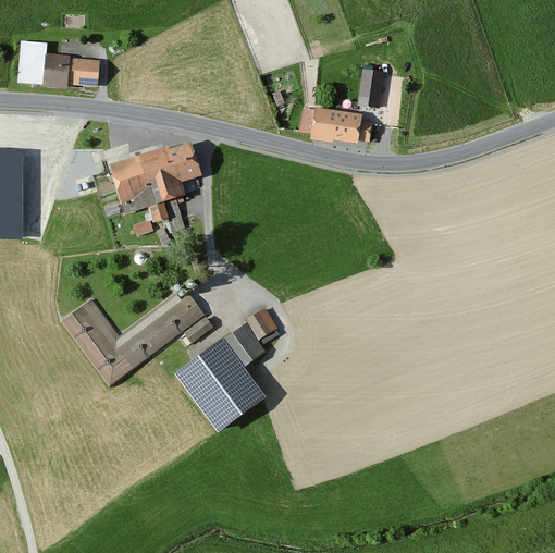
[(41,84),(46,42),(22,40),(17,82),(41,84)]
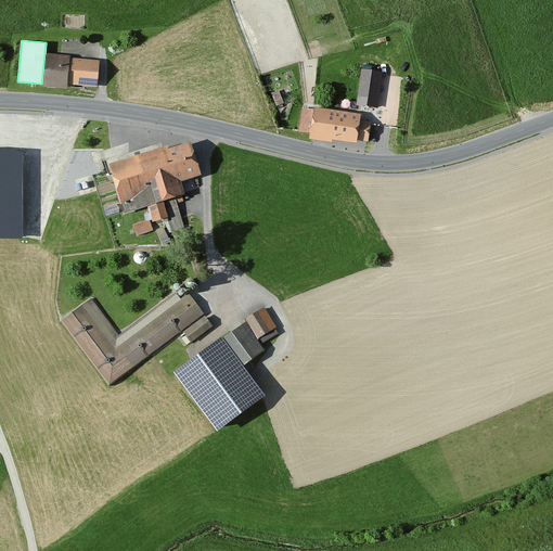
[(97,85),(99,60),(69,56),(71,55),(46,52),(42,85),(66,88),(67,82),(97,85)]
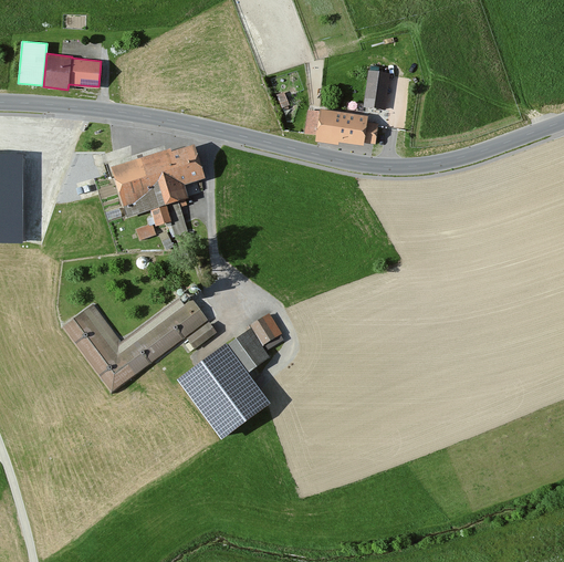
[(368,101),(389,102),(392,64),(369,63),(368,101)]
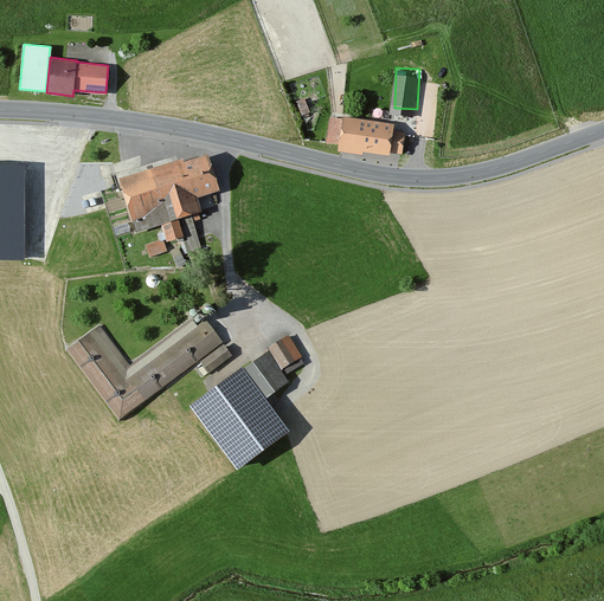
[(296,99),(303,114),(312,115),(303,97),(296,99)]
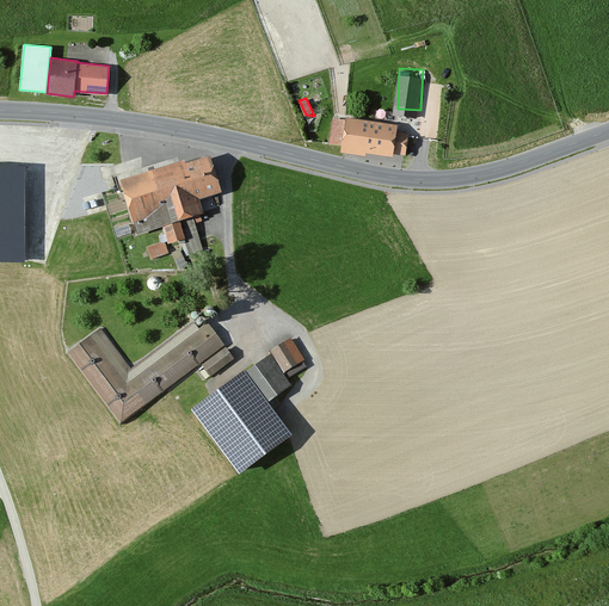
[(373,121),(346,117),(346,118),(333,117),(330,143),(342,146),(340,153),(364,155),(365,153),(393,156),(397,124),(387,123),(388,107),(375,105),(373,121)]
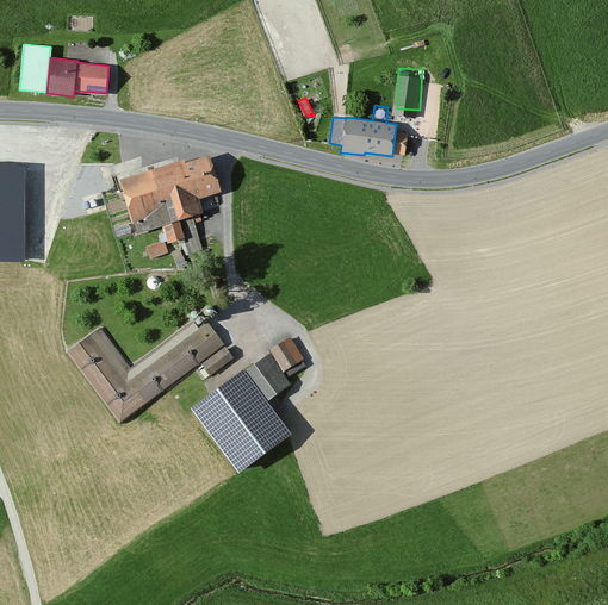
[(184,160),(121,178),(137,232),(163,224),(168,242),(184,238),(179,220),(203,213),(199,199),(219,193),(209,156),(185,162),(184,160)]
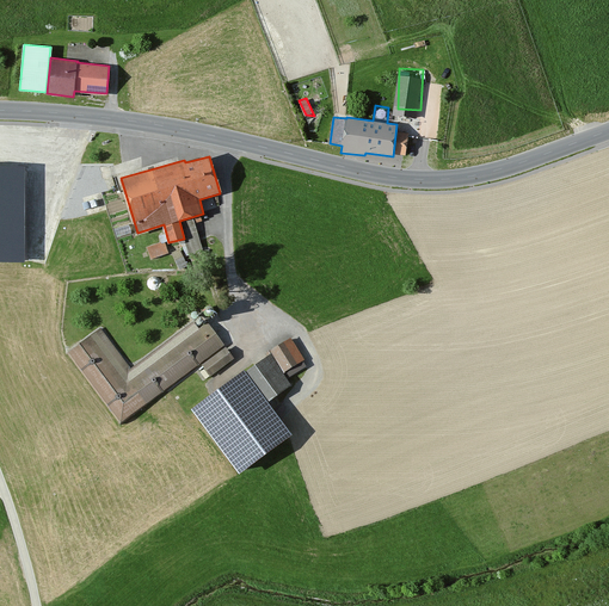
[(24,166),(0,165),(0,254),(25,254),(24,166)]
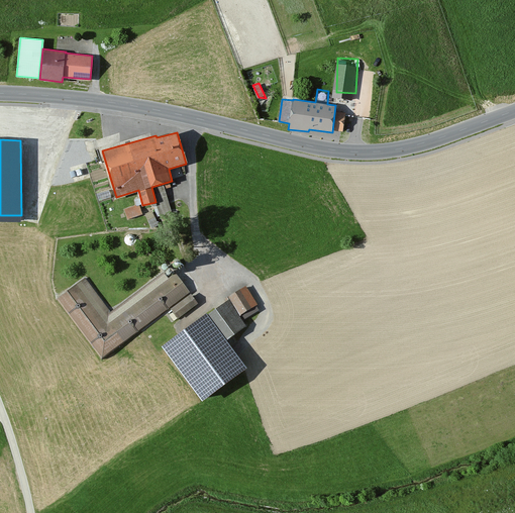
[(142,213),(139,203),(125,208),(128,218),(142,213)]
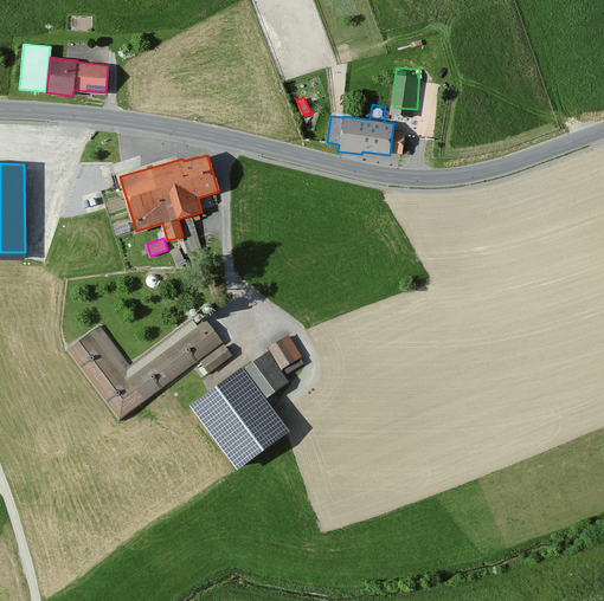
[(66,349),(120,418),(223,341),(206,320),(198,325),(192,317),(132,363),(101,323),(66,349)]
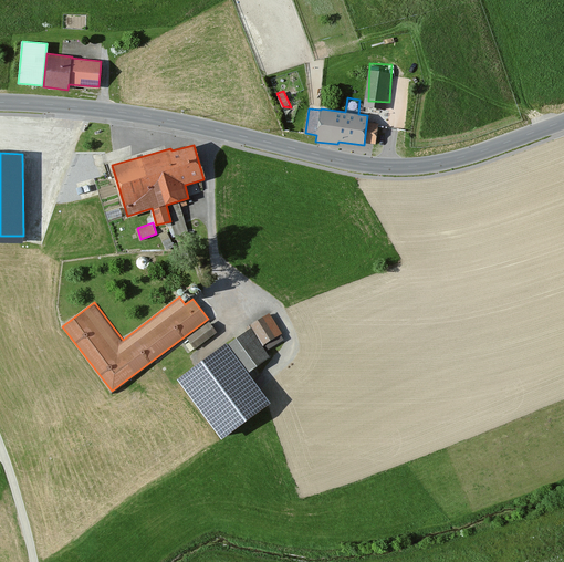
[(226,344),(225,343),(176,377),(219,438),(269,403),(247,371),(270,355),(265,349),(283,335),(267,312),(246,326),(248,329),(226,344)]
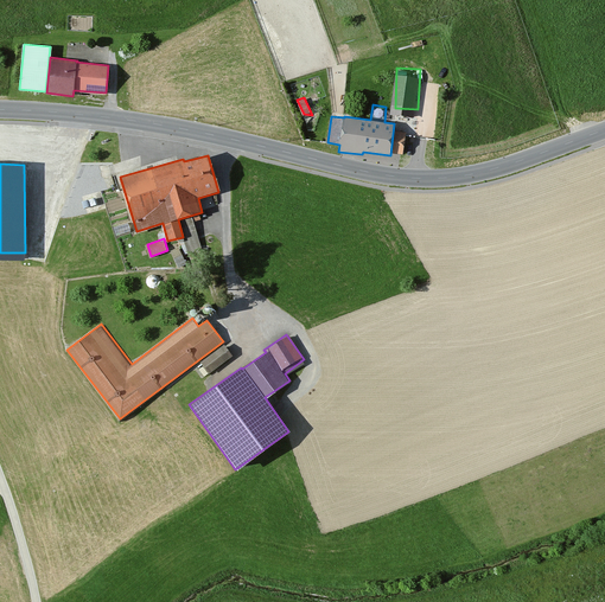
[(233,354),(224,344),(201,362),(209,372),(233,354)]
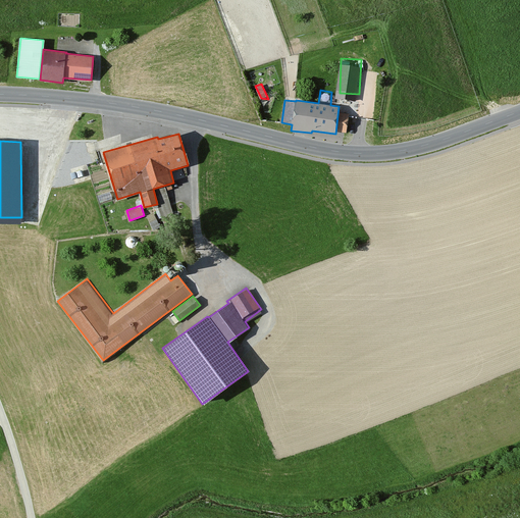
All buildings are outlined.
